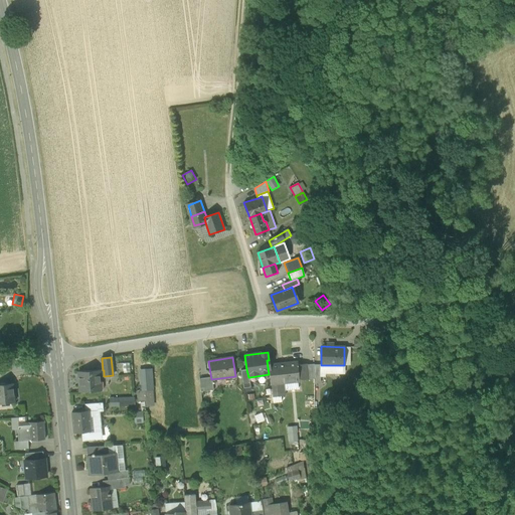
[(271,374),(272,384),(283,382),(298,381),(299,381),(297,365),(297,362),(270,365),(271,374)]
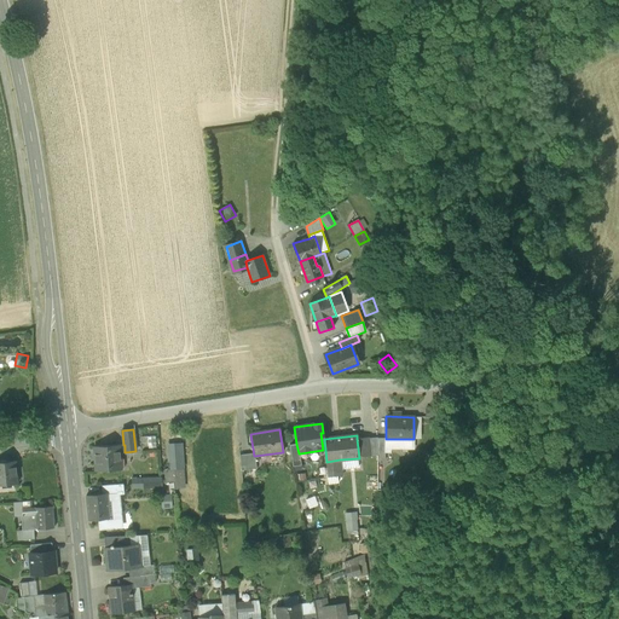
[(370,457),(370,456),(369,439),(369,438),(357,439),(359,458),(370,457)]
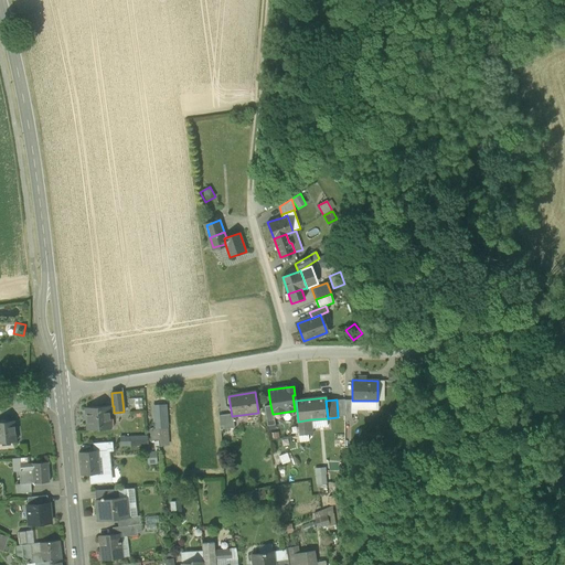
[(377,401),(352,401),(351,401),(351,408),(377,409),(377,401)]
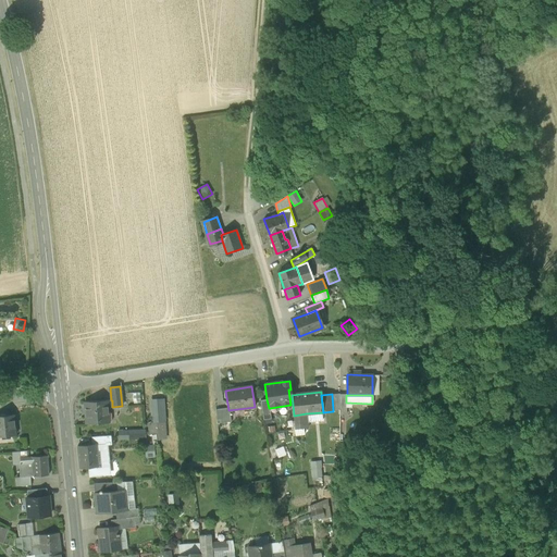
[(151,411),(164,410),(165,410),(164,398),(150,399),(151,411)]
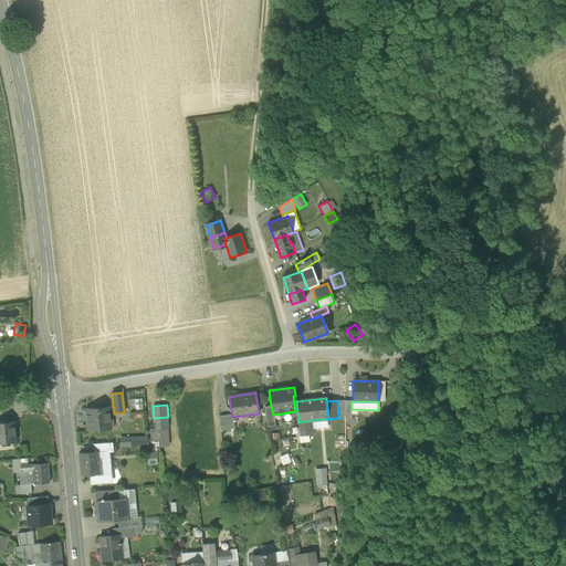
[(264,407),(268,427),(275,426),(274,415),(273,415),(271,406),(264,407)]
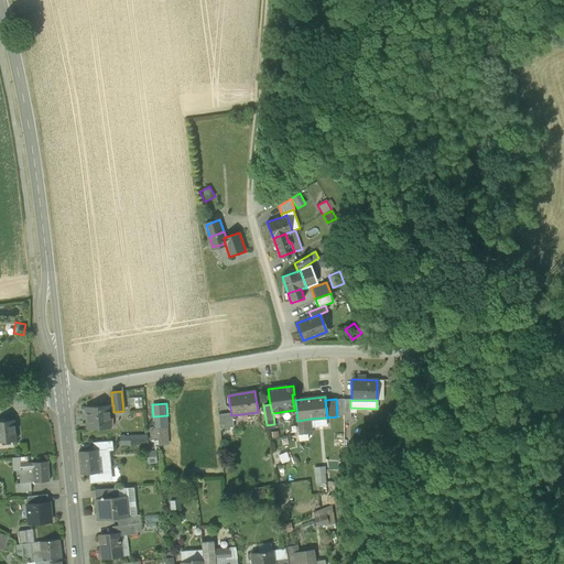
[(86,408),(88,430),(110,427),(108,405),(86,408)]
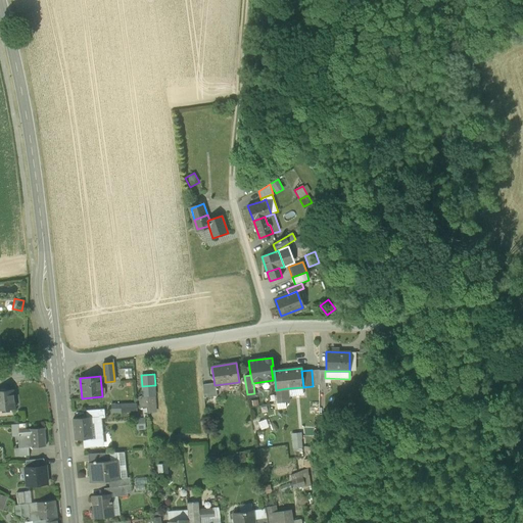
[(154,385),(142,386),(143,396),(155,395),(154,385)]
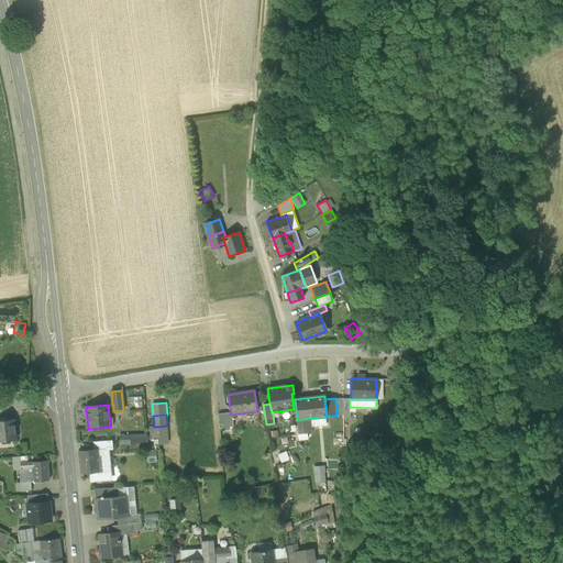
[(218,416),(219,429),(232,428),(231,415),(218,416)]
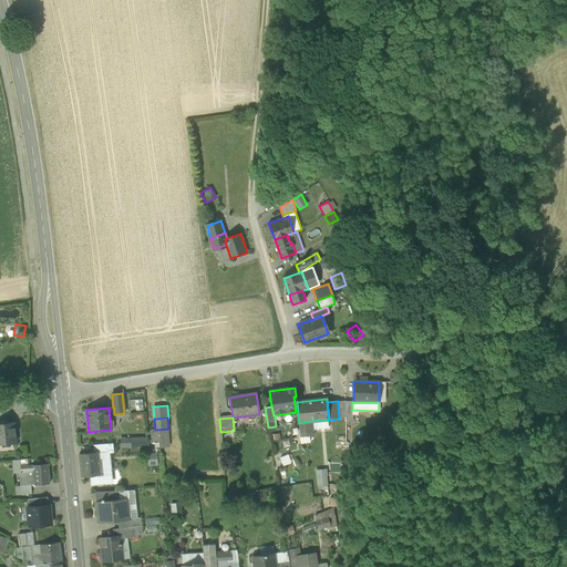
[(311,421),(312,429),(329,428),(328,420),(311,421)]
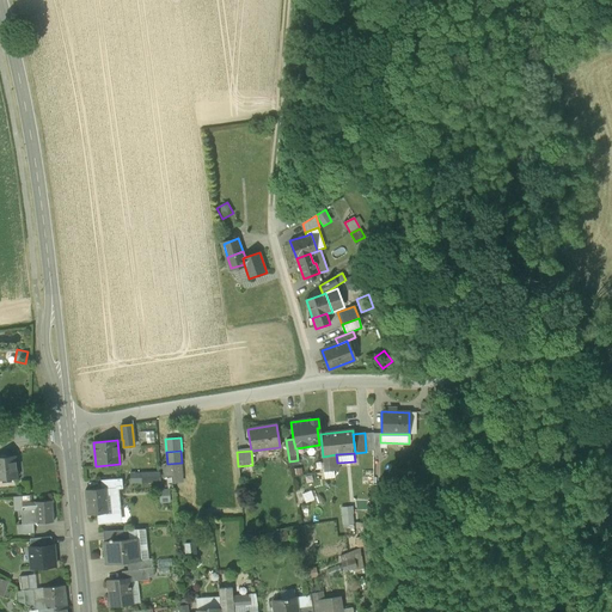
[(324,472),(334,471),(338,470),(337,463),(336,454),(323,457),(324,472)]
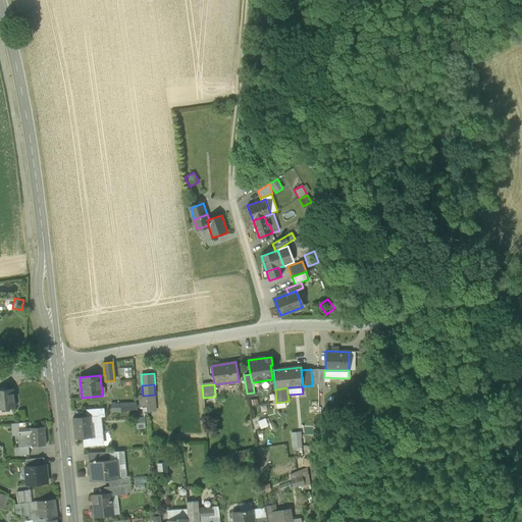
[(0,409),(15,408),(13,388),(0,389),(0,409)]
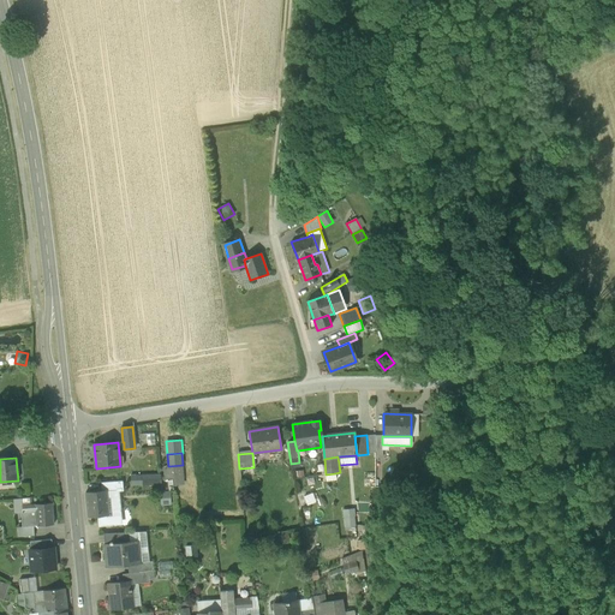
[(183,466),(163,467),(163,479),(174,479),(174,485),(184,485),(183,466)]
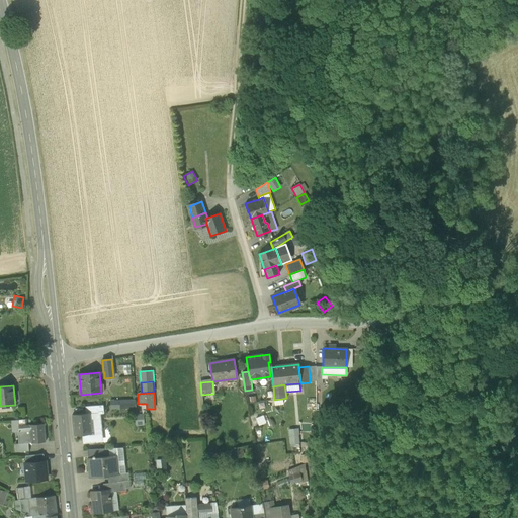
[(119,400),(120,410),(136,409),(136,399),(119,400)]
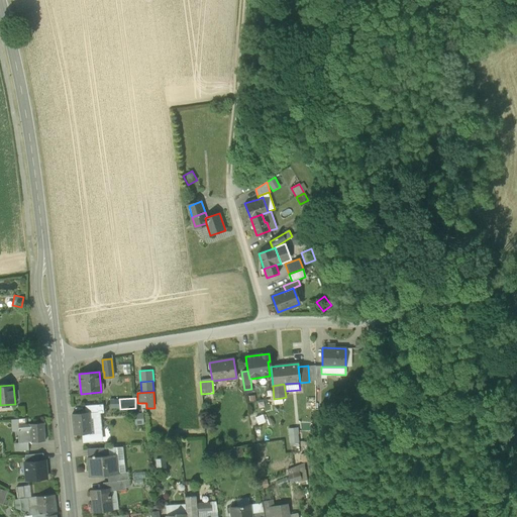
[(120,409),(119,399),(109,399),(109,409),(120,409)]
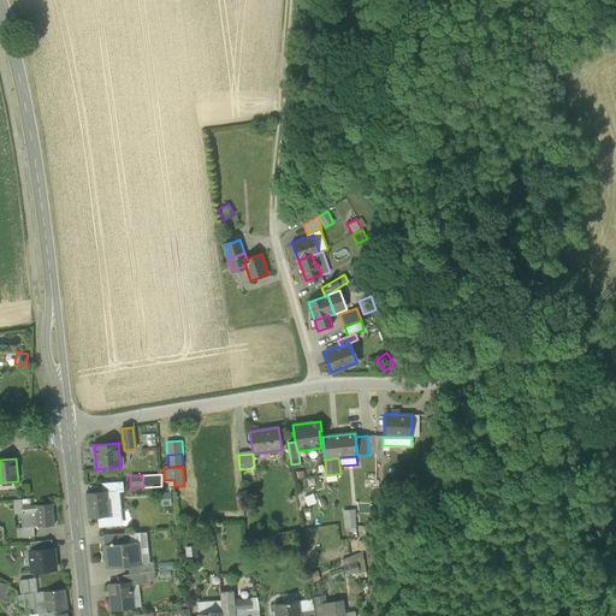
[(107,491),(107,492),(118,491),(124,491),(123,483),(101,484),(102,492),(107,491)]
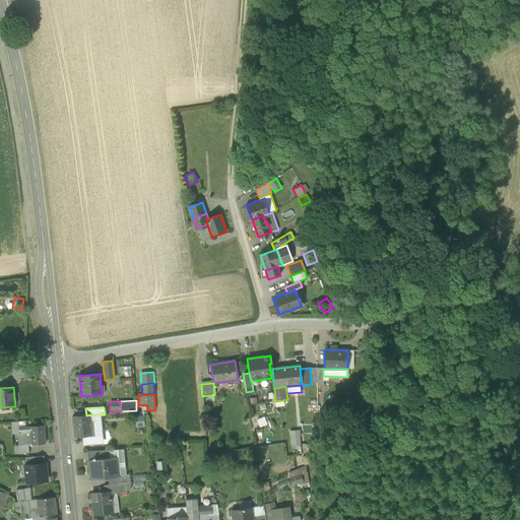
[(74,437),(83,436),(92,436),(90,415),(90,414),(86,415),(72,416),(74,437)]
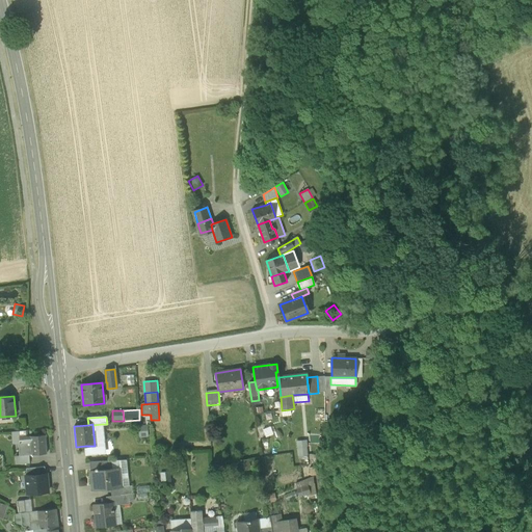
[(102,424),(92,425),(95,446),(85,446),(86,453),(105,452),(102,424)]
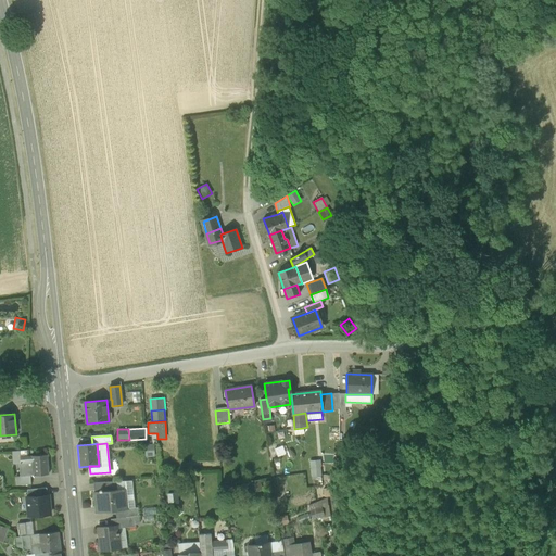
[(154,444),(144,444),(144,457),(154,457),(154,444)]
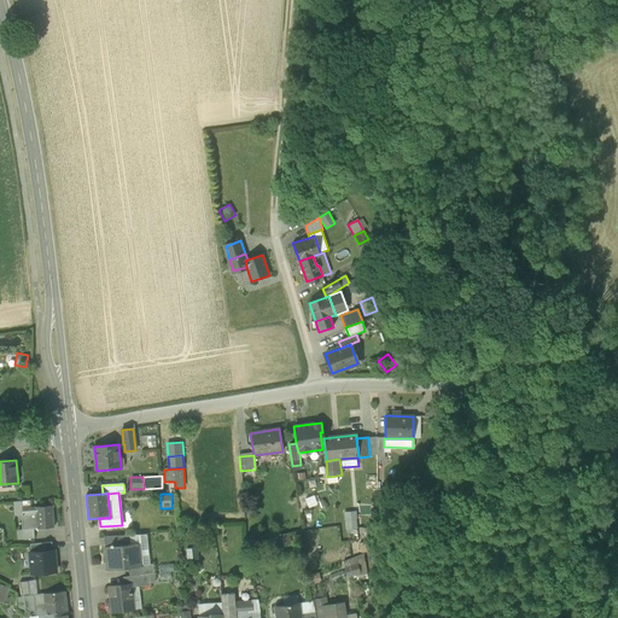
[(305,499),(308,508),(318,505),(315,496),(305,499)]
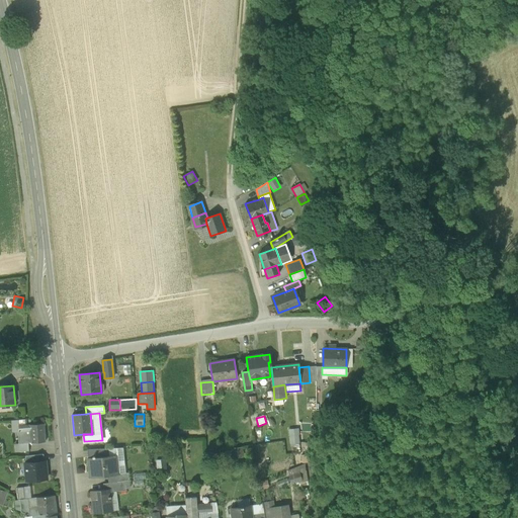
[(18,426),(19,432),(29,431),(31,443),(46,442),(45,424),(18,426)]
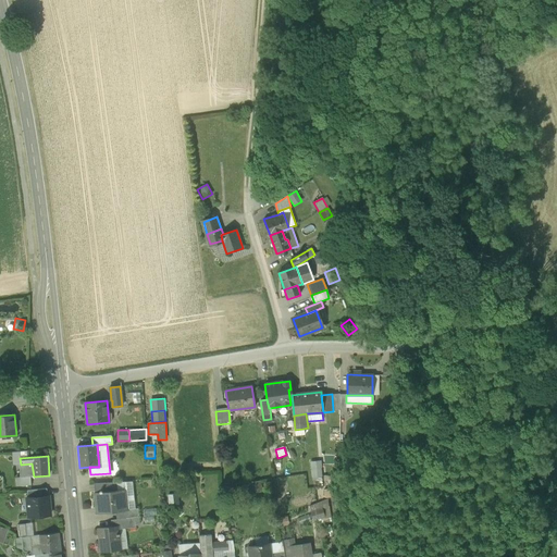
[(321,459),(310,461),(311,469),(321,468),(322,468),(321,459)]
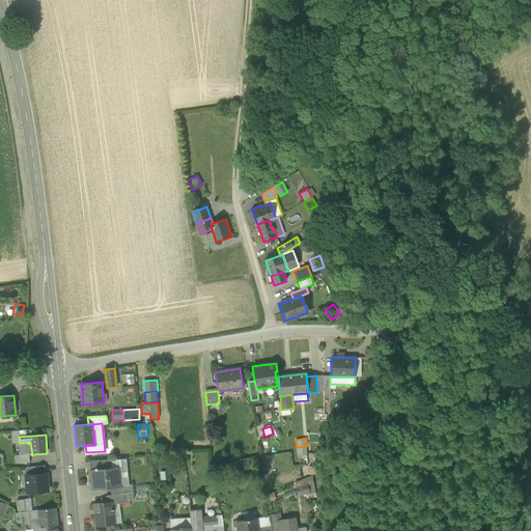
[(29,454),(32,454),(30,442),(20,443),(21,455),(29,454)]
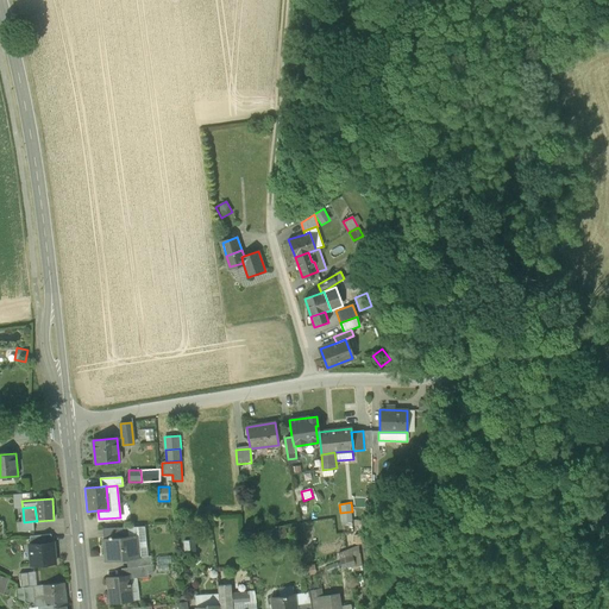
[(341,521),(352,520),(351,512),(340,513),(341,521)]
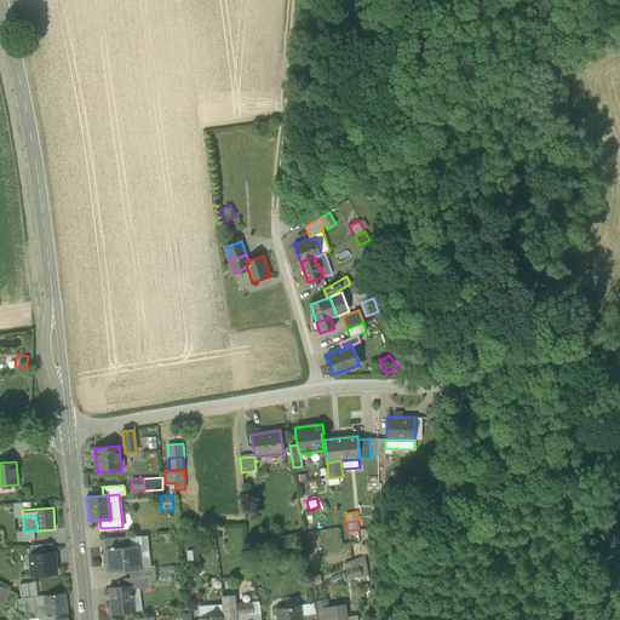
[(19,532),(19,541),(34,540),(34,530),(24,532),(19,532)]
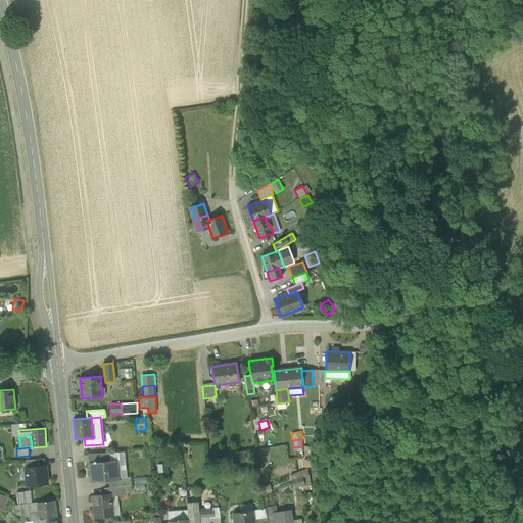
[(245,450),(235,453),(237,463),(247,461),(245,450)]
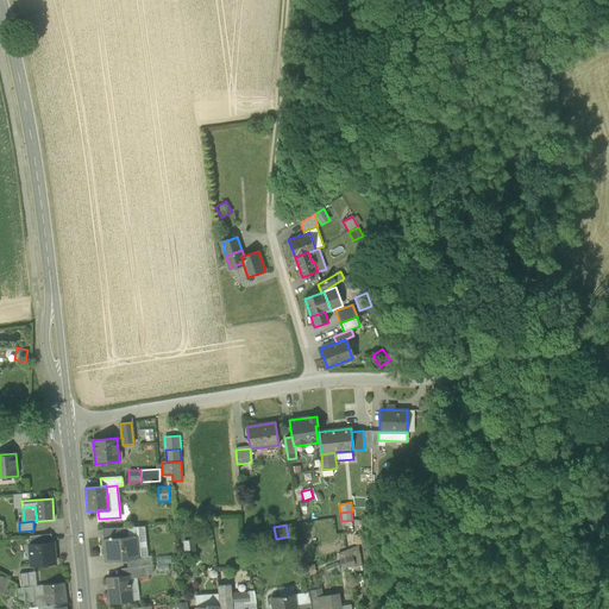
[(127,527),(129,537),(133,535),(146,534),(145,527),(127,527)]
